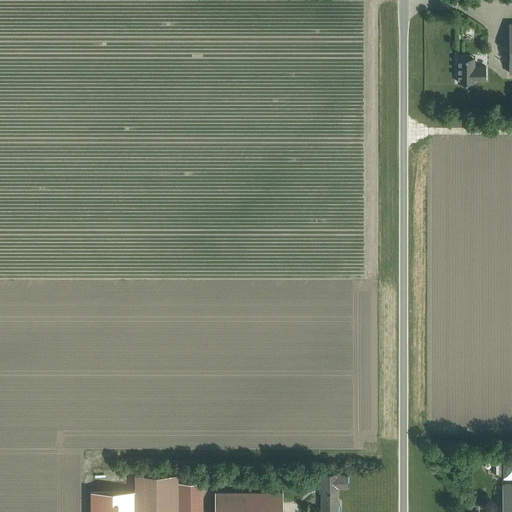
[(485,79),(485,66),(474,66),(471,66),(471,57),(458,57),(458,82),(474,82),(474,79),(485,79)]
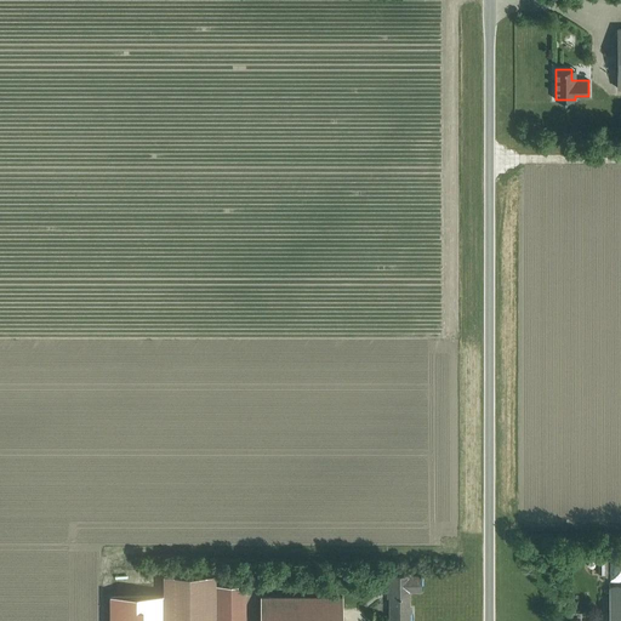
[(215,575),(164,575),(164,597),(164,620),(215,620),(215,585),(215,575)]
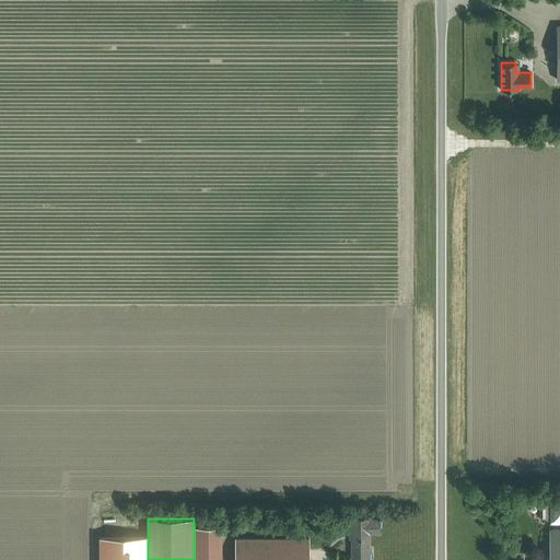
[(369,559),(369,533),(378,533),(378,520),(369,520),(369,518),(351,518),(351,558),(349,558),(348,559),(369,559)]
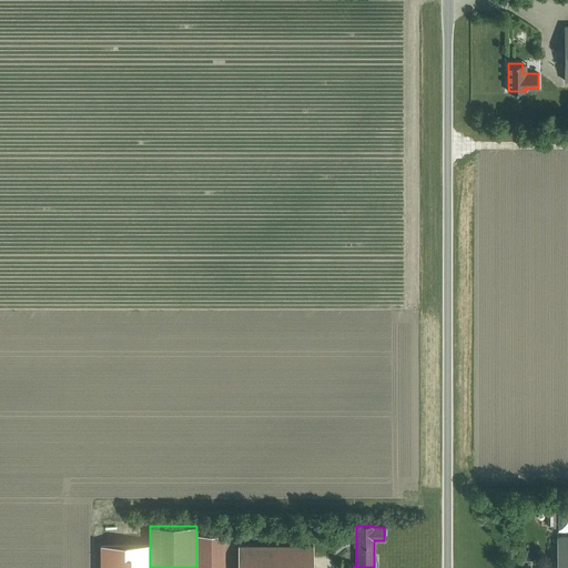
[(224,567),(224,535),(196,535),(196,567),(224,567)]
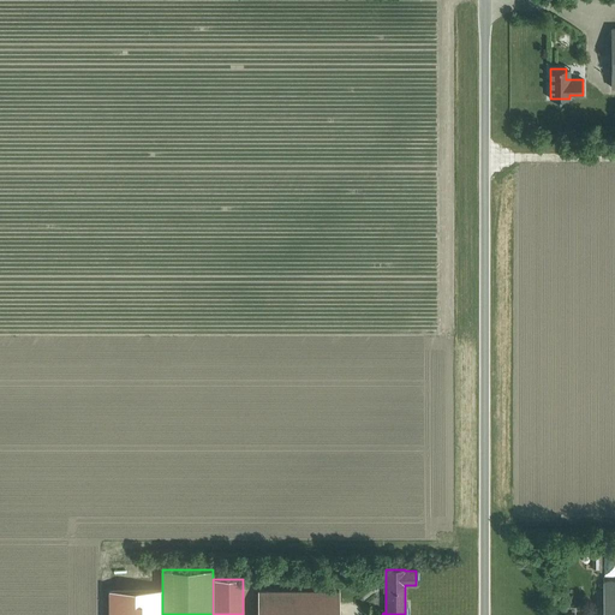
[(614,614),(614,581),(604,581),(603,614),(614,614)]
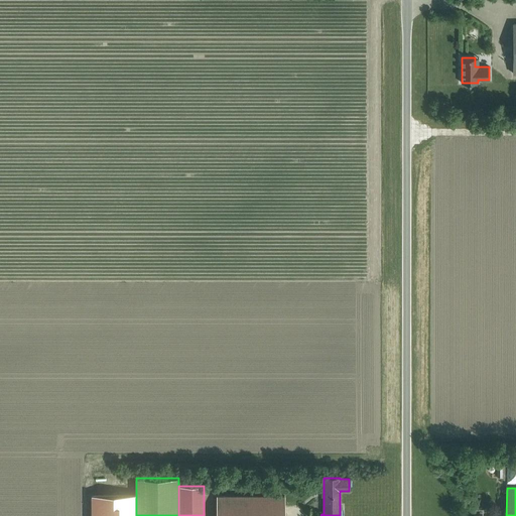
[(136,515),(136,496),(92,496),(92,515),(136,515)]
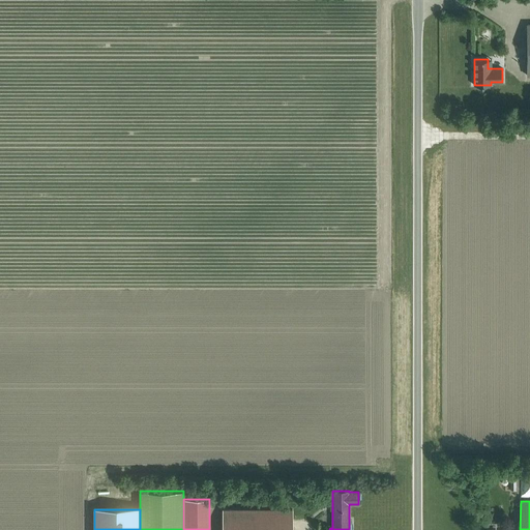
[(223,529),(291,529),(292,509),(223,509),(223,529)]
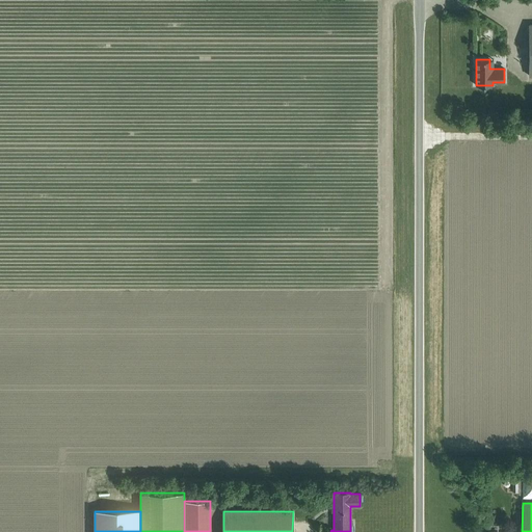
All buildings are outlined.
